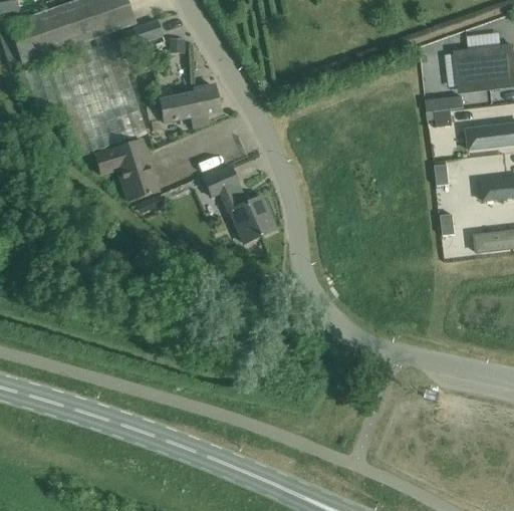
[(76,0),(7,24),(4,17),(0,18),(0,41),(9,66),(73,44),(76,53),(16,73),(32,118),(56,110),(72,157),(97,149),(98,154),(93,155),(99,175),(116,170),(126,201),(157,192),(141,140),(104,153),(103,148),(147,134),(115,41),(108,44),(105,34),(135,24),(125,0),(76,0)]
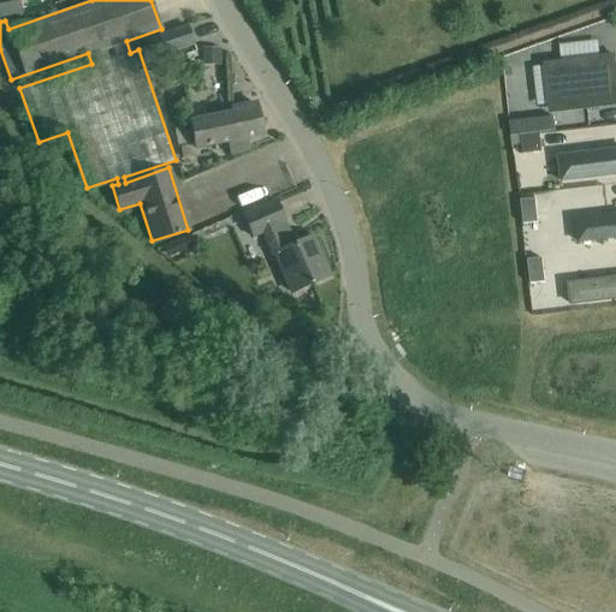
[(0,0),(0,13),(28,11),(25,0),(0,0)]
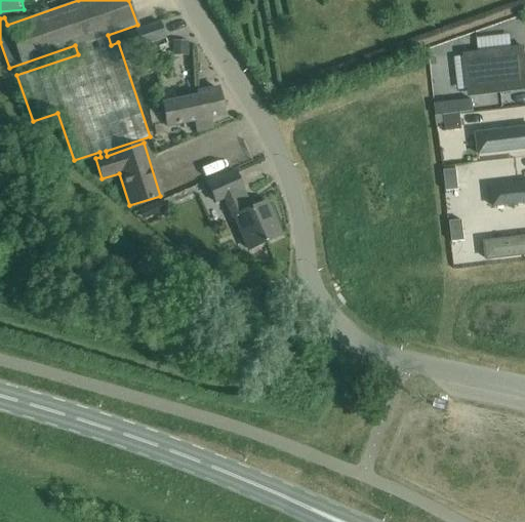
[(160,21),(134,29),(123,33),(129,52),(140,48),(139,45),(165,37),(160,21)]
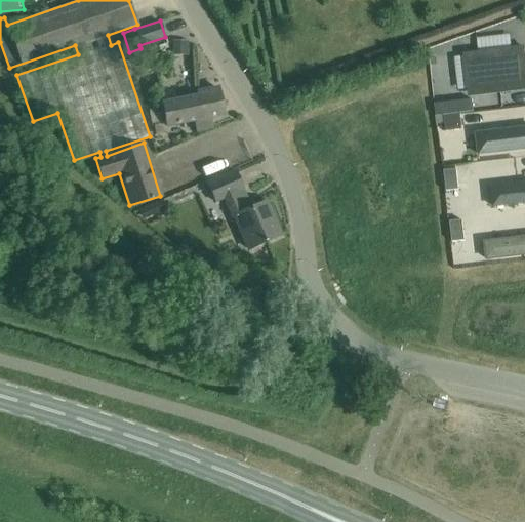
[(515,30),(482,31),(483,44),(515,43),(515,30)]
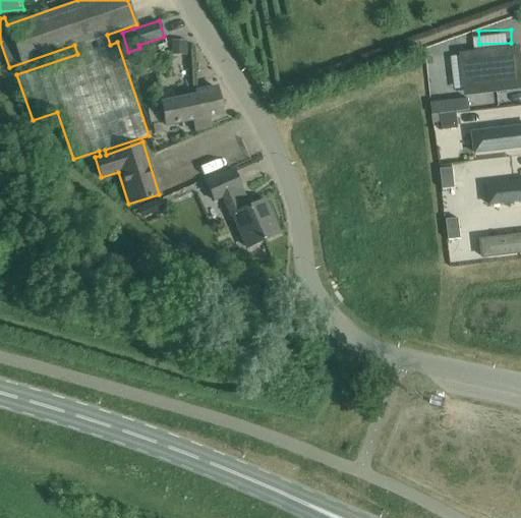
[(173,34),(173,53),(191,53),(191,33),(173,34)]
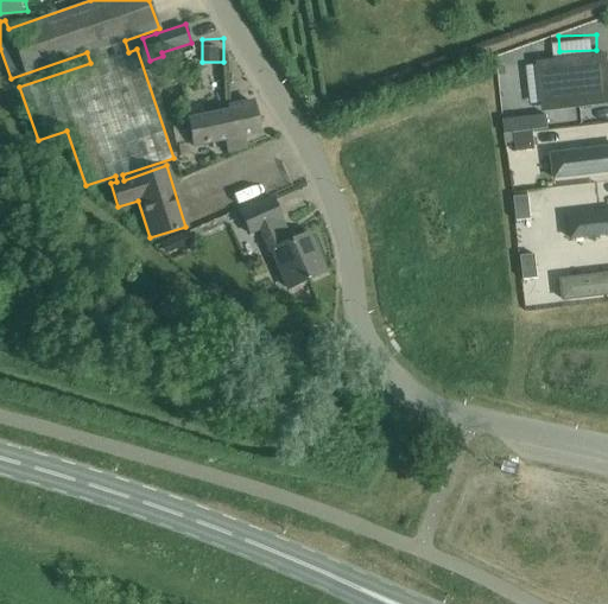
[(607,70),(606,53),(538,62),(543,103),(607,95),(607,70)]
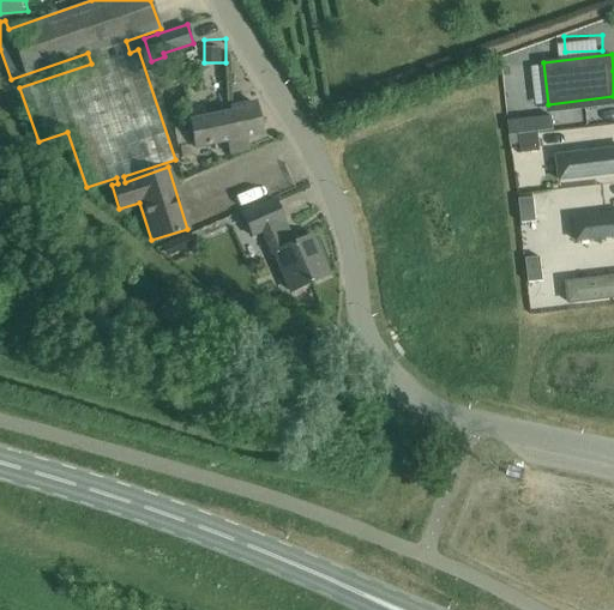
[(188,120),(194,146),(226,139),(229,152),(248,149),(245,136),(260,132),(254,102),(229,107),(230,112),(188,120)]
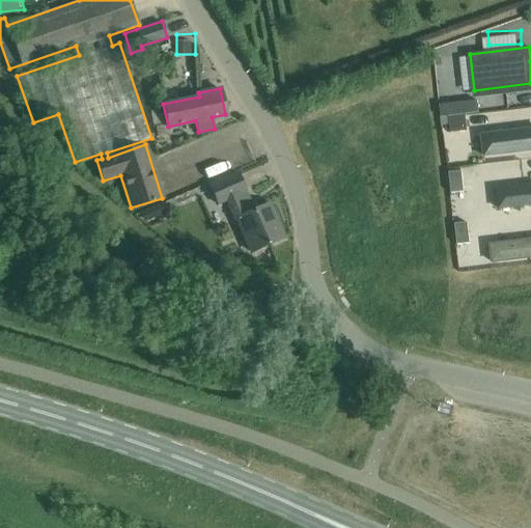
[(477,99),(439,104),(441,116),(478,111),(477,99)]
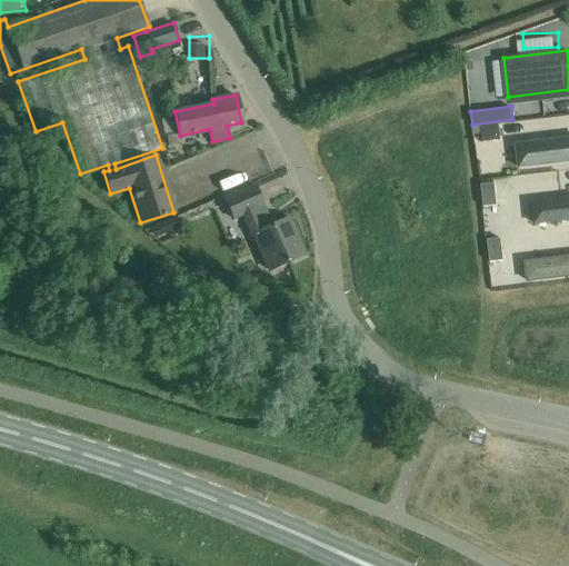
[(500,140),(498,122),(481,123),(483,141),(500,140)]
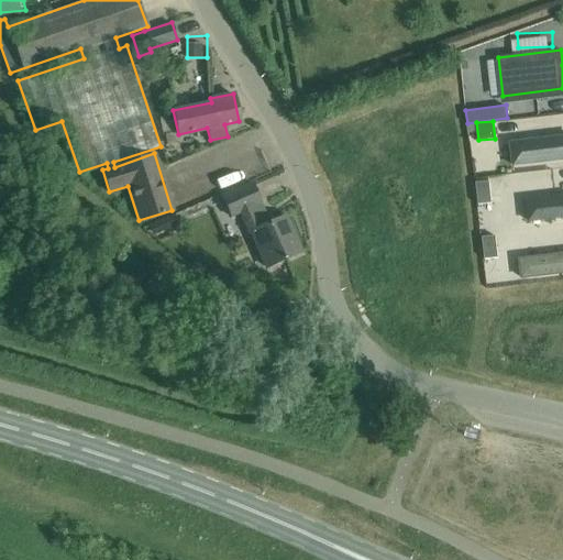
[(562,140),(503,147),(506,174),(562,166),(562,140)]
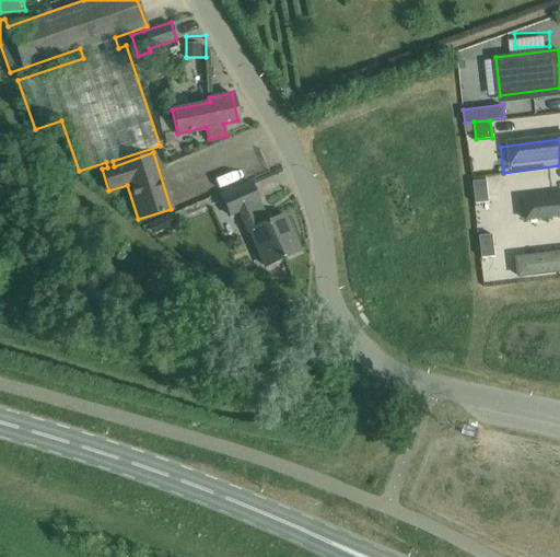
[(487,180),(474,181),(476,202),(489,200),(487,180)]
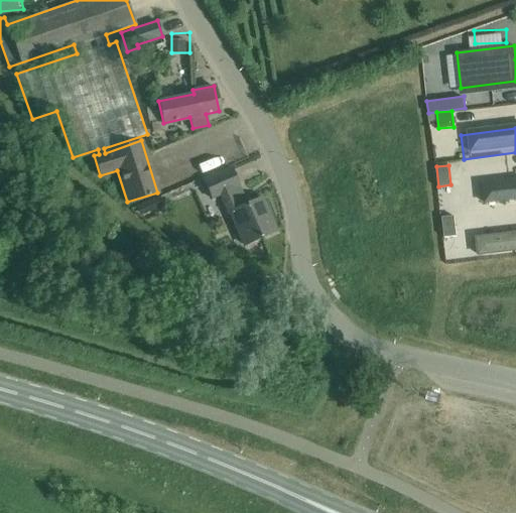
[(211,198),(220,194),(228,212),(230,211),(244,244),(275,230),(261,198),(246,204),(231,166),(203,178),(211,198)]
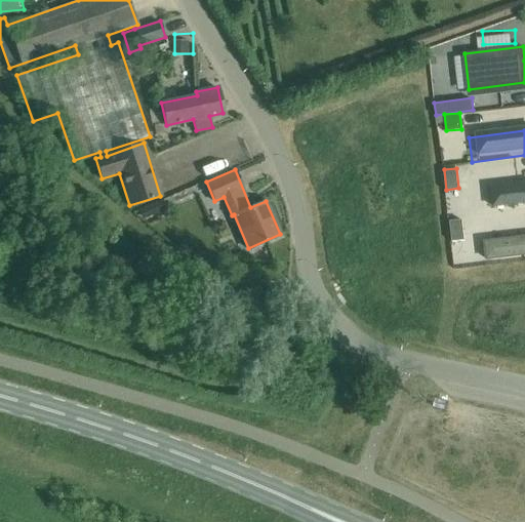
[(524,183),(474,189),(477,213),(524,207),(524,183)]
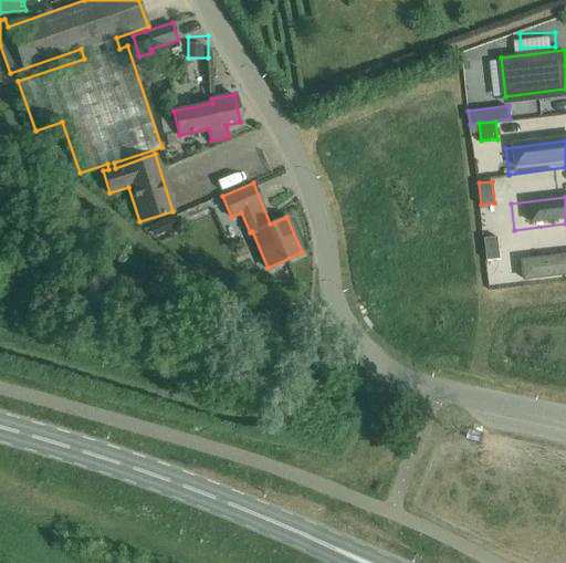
[(498,236),(484,238),(488,259),(501,258),(498,236)]
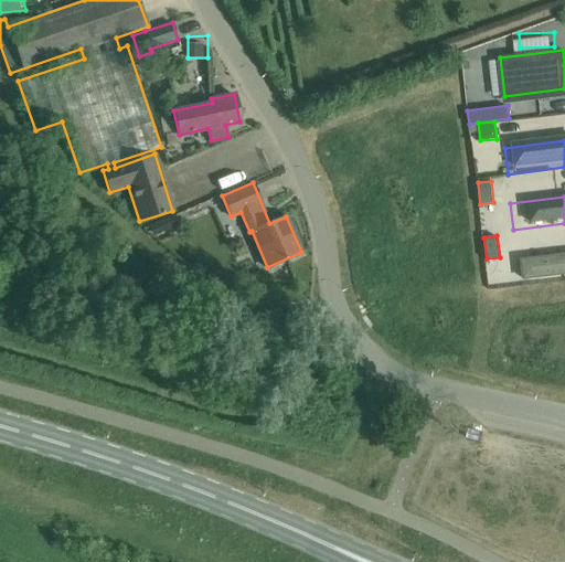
[(564,252),(515,258),(519,284),(564,278),(564,252)]
